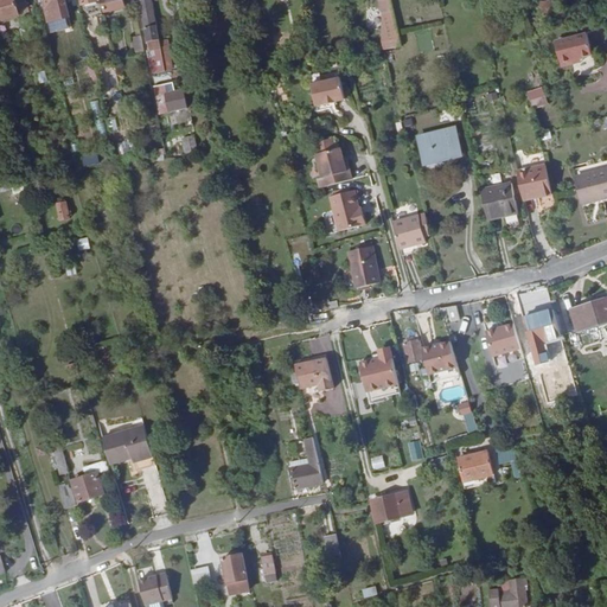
[(20,0),(0,0),(0,17),(24,10),(20,0)]
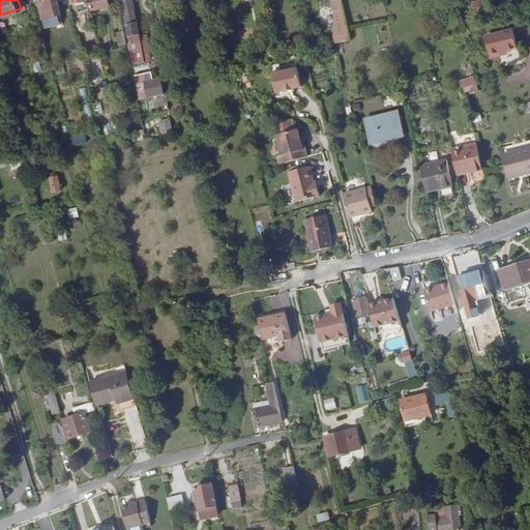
[(58,10),(55,0),(39,0),(43,12),(58,10)]
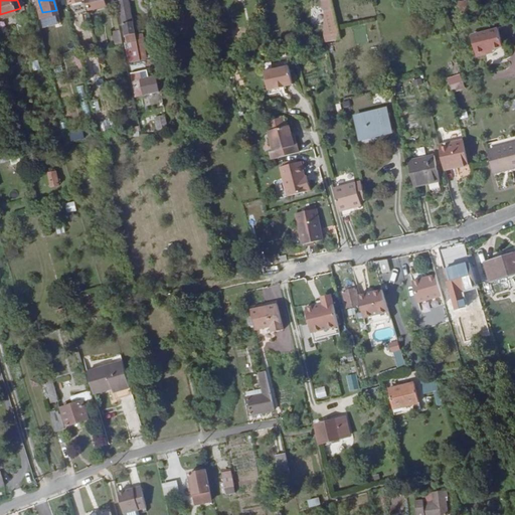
[(135,27),(134,20),(132,20),(128,0),(119,0),(127,41),(133,40),(134,47),(128,48),(131,62),(142,60),(138,40),(135,27)]
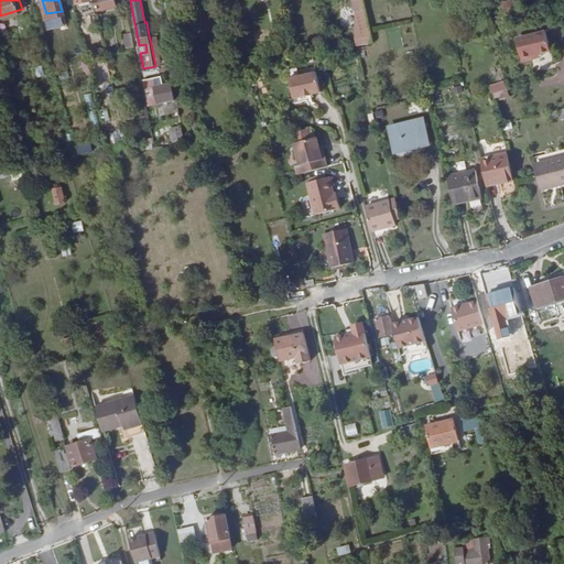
[(173,0),(170,1),(174,22),(182,21),(176,0),(173,0)]
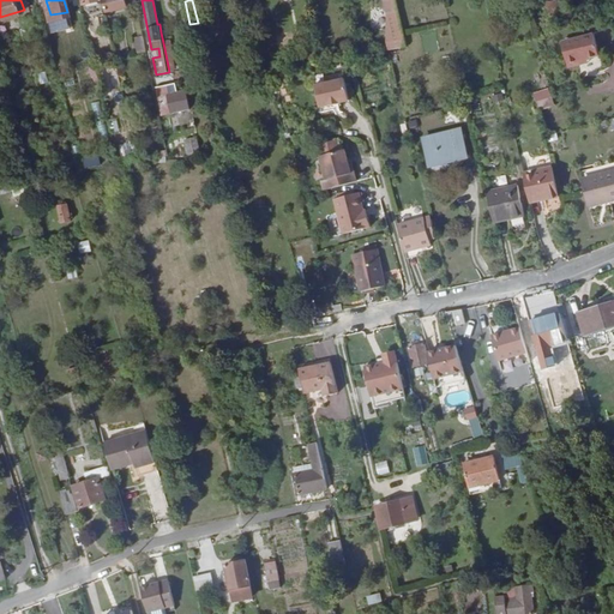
[(407,47),(396,0),(384,0),(386,12),(387,43),(389,50),(407,47)]
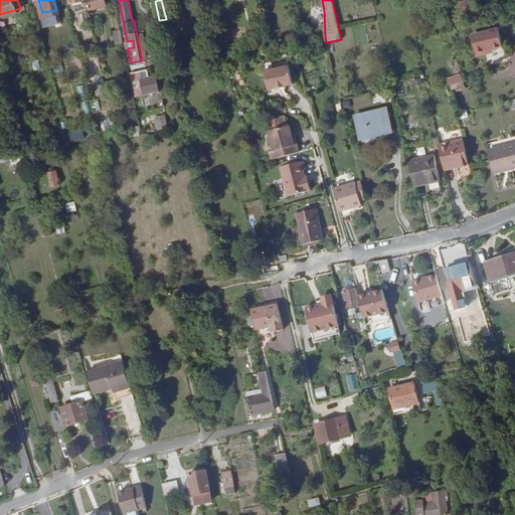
[(461,2),(464,16),(471,13),(468,0),(466,0),(460,1),(461,2)]
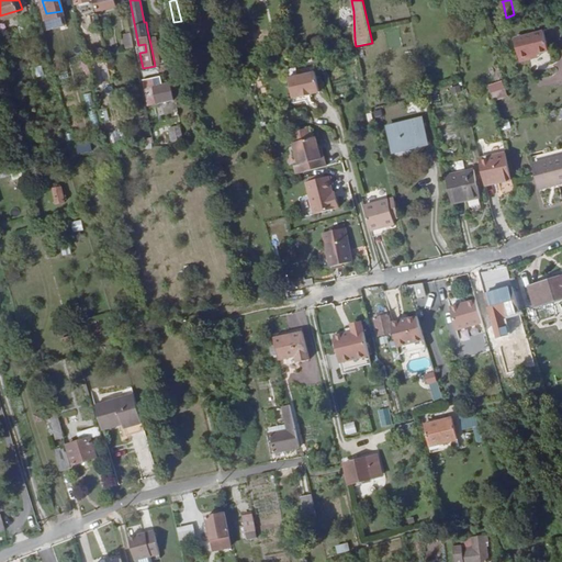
[(147,30),(150,44),(158,42),(156,29),(147,30)]
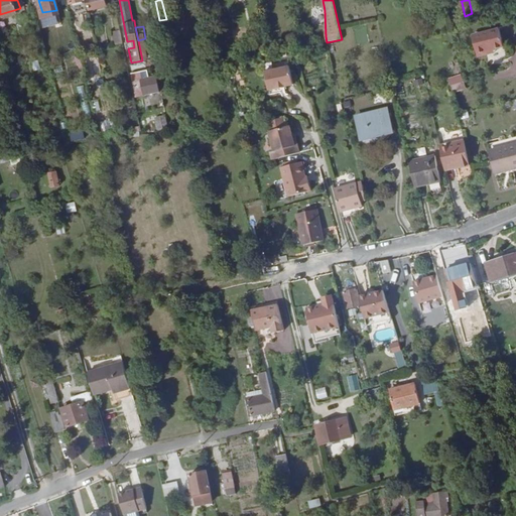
[(480,57),(489,53),(488,50),(495,47),(502,45),(497,26),(472,36),(480,57)]
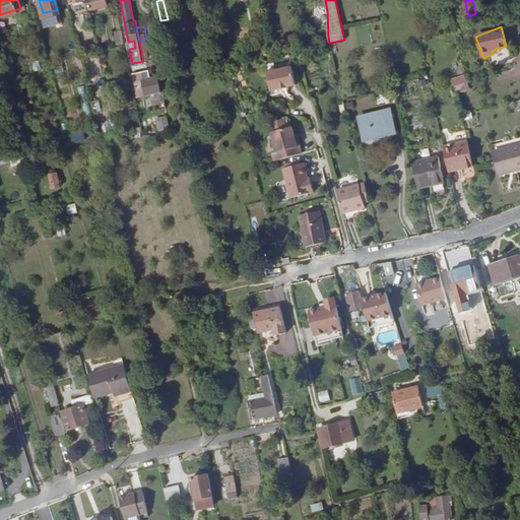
[(271,91),(296,86),(291,67),(267,72),(271,91)]
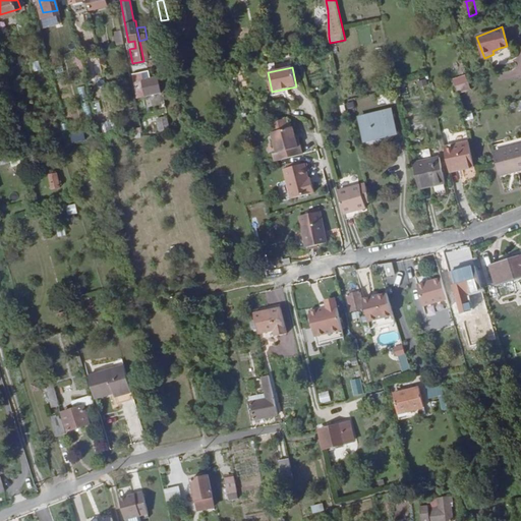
[(138,96),(161,92),(156,69),(147,71),(148,73),(140,75),(141,79),(135,81),(138,96)]
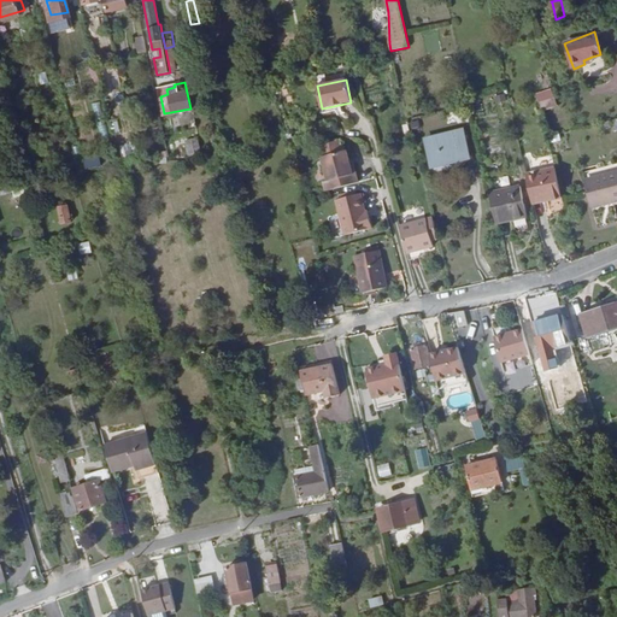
[(552,93),(551,86),(535,89),(536,97),(552,93)]
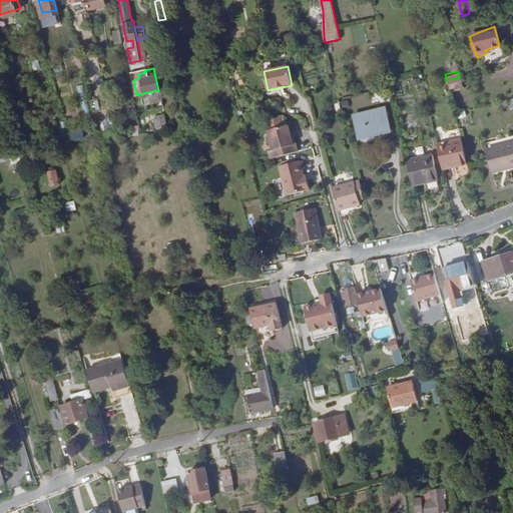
[(82,114),(90,112),(82,84),(75,86),(82,114)]
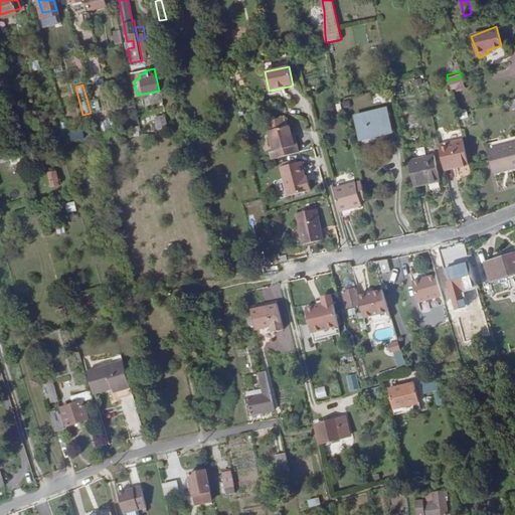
[(387,108),(379,110),(384,131),(391,130),(387,108)]
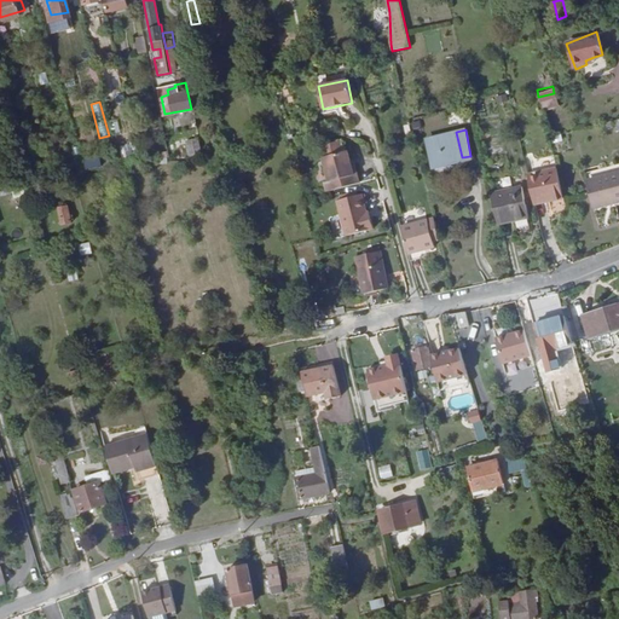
[(433,165),(462,157),(456,132),(428,138),(433,165)]
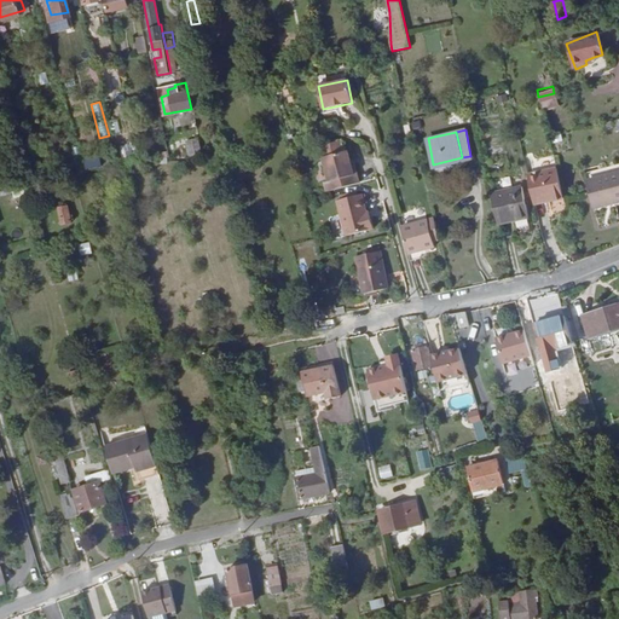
[(184,139),(186,156),(200,155),(197,138),(184,139)]
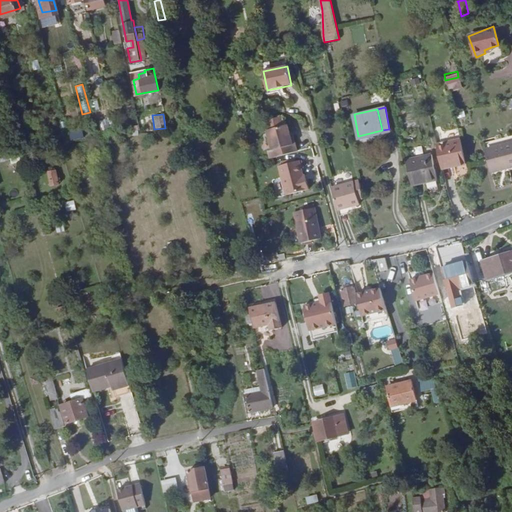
[(293,144),(291,137),(287,124),(268,129),(275,156),(297,151),(295,143),(293,144)]
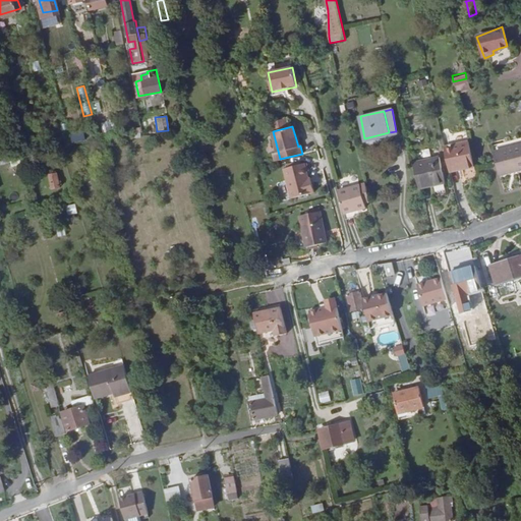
[(71,141),(83,140),(82,130),(71,130),(71,141)]
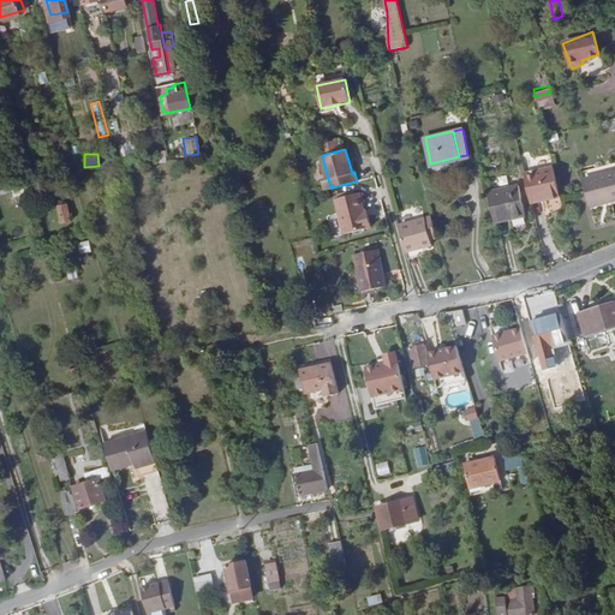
[(549,196),(559,192),(551,162),(524,171),(524,173),(530,197),(549,192),(549,196)]
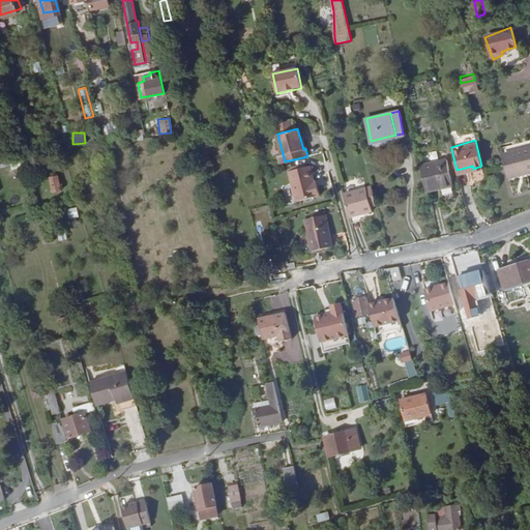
[(505,164),(509,181),(527,177),(528,180),(529,179),(529,154),(523,156),(524,159),(505,164)]
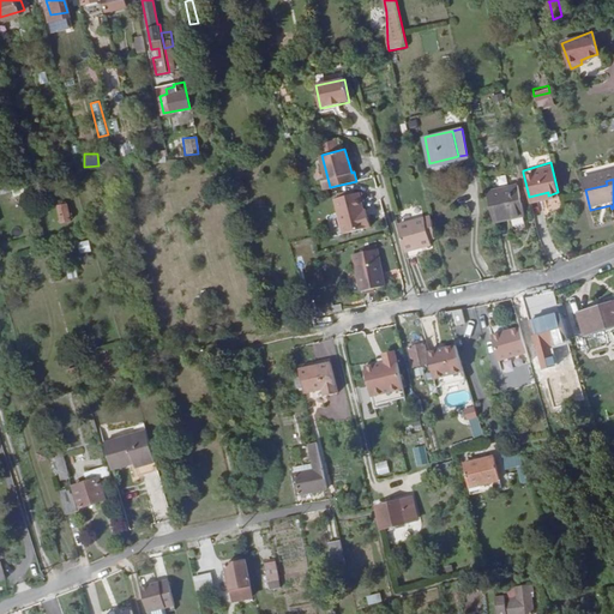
[(517,187),(487,194),(493,223),(524,216),(517,187)]
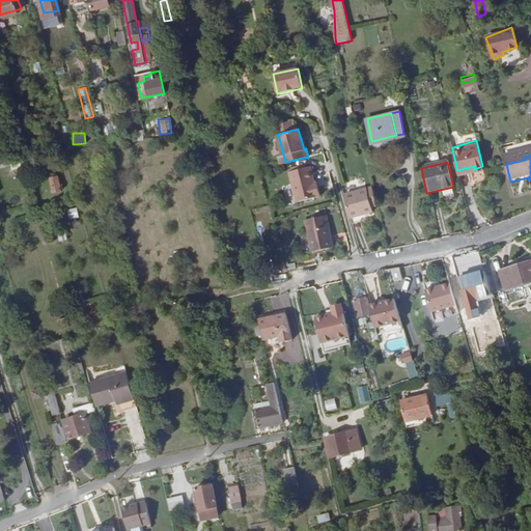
[(320,195),(317,185),(315,185),(314,183),(310,166),(289,172),(297,201),(320,195)]
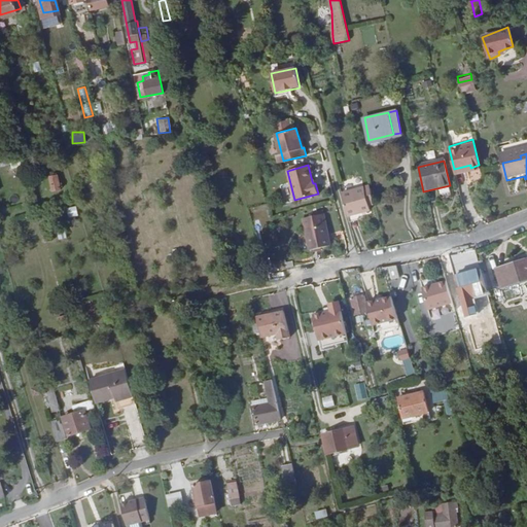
[(60,174),(51,176),(56,191),(64,189),(60,174)]
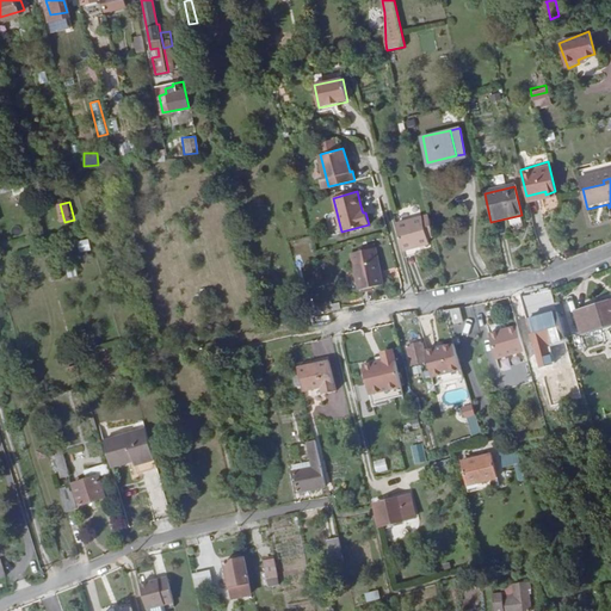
[(430,221),(424,222),(429,244),(436,241),(430,221)]
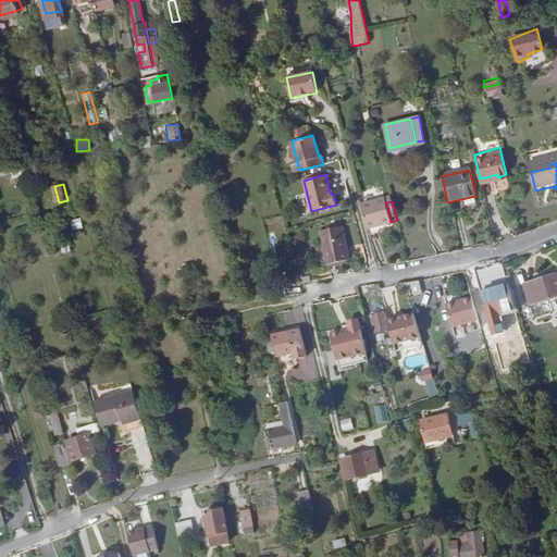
[(391,222),(386,202),(361,209),(368,233),(393,226),(391,222)]
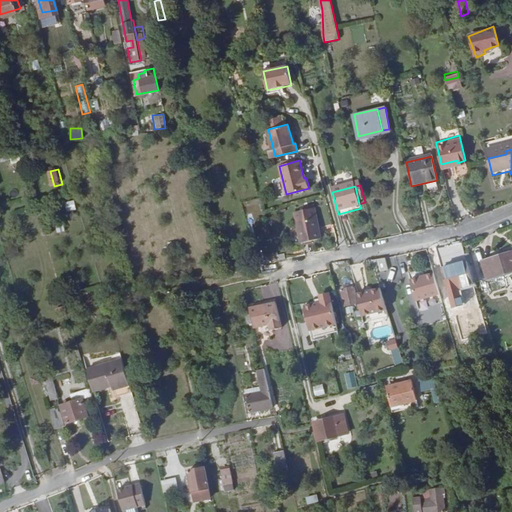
[(74,200),(64,201),(65,210),(75,209),(74,200)]
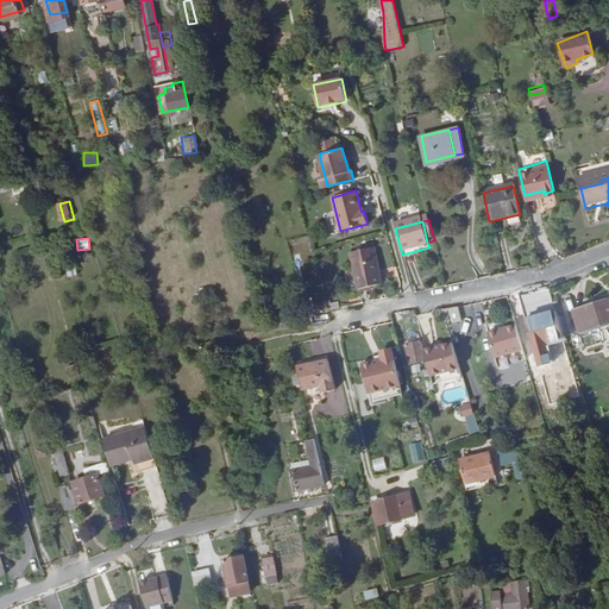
[(377,256),(353,262),(358,286),(383,281),(377,256)]
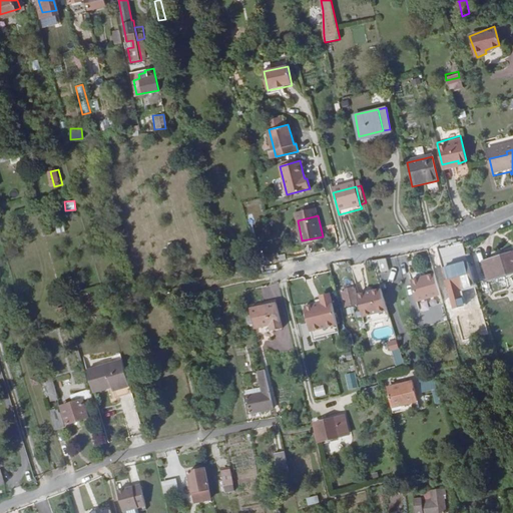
[(488,278),(512,270),(512,250),(512,251),(483,260),(488,278)]
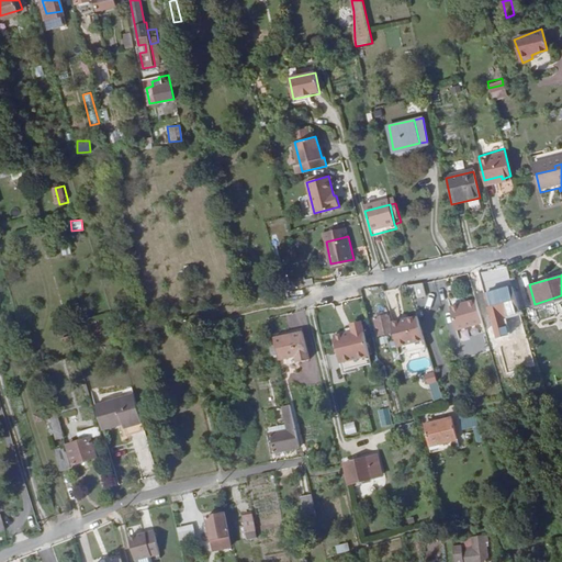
[(427,299),(424,287),(419,288),(416,288),(418,301),(427,299)]
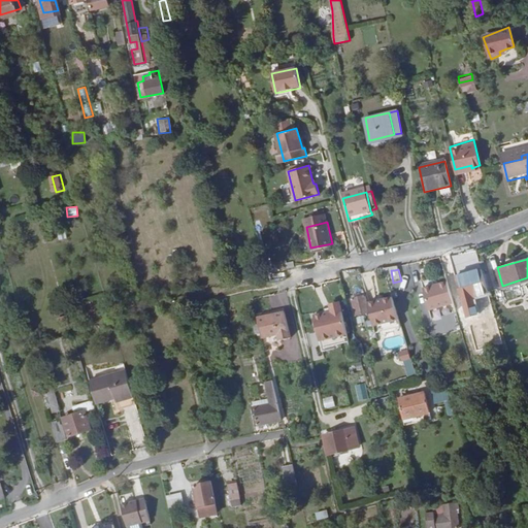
[(462,298),(489,290),(483,271),(456,279),(462,298)]
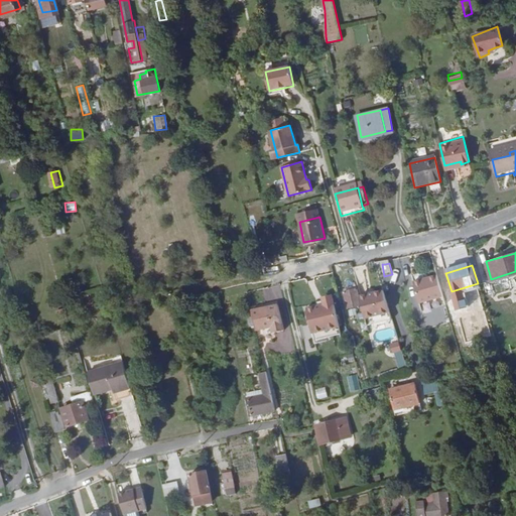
[(439,284),(431,286),(431,288),(425,289),(424,288),(416,291),(426,324),(429,323),(426,313),(446,307),(439,284)]
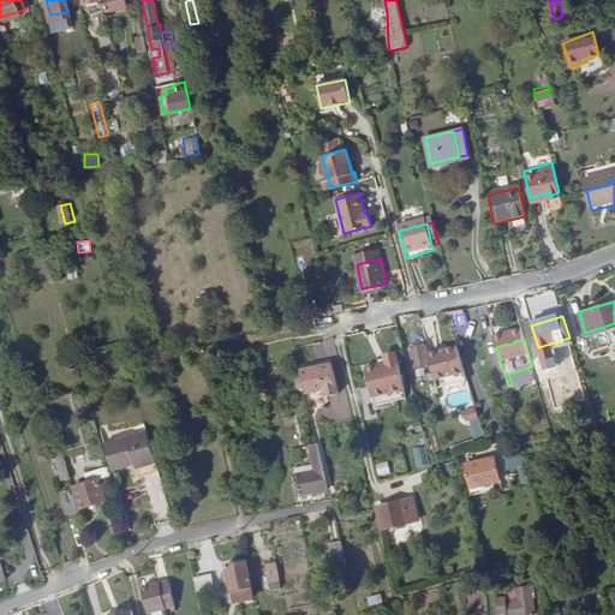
[(608,352),(608,341),(584,340),(584,351),(608,352)]
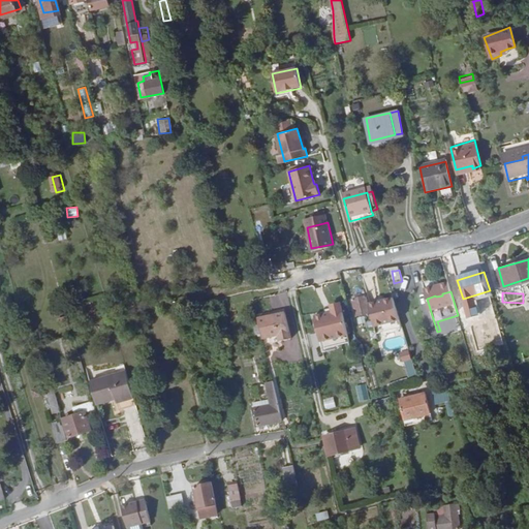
[(353,298),(358,312),(363,311),(367,310),(364,294),(353,298)]
